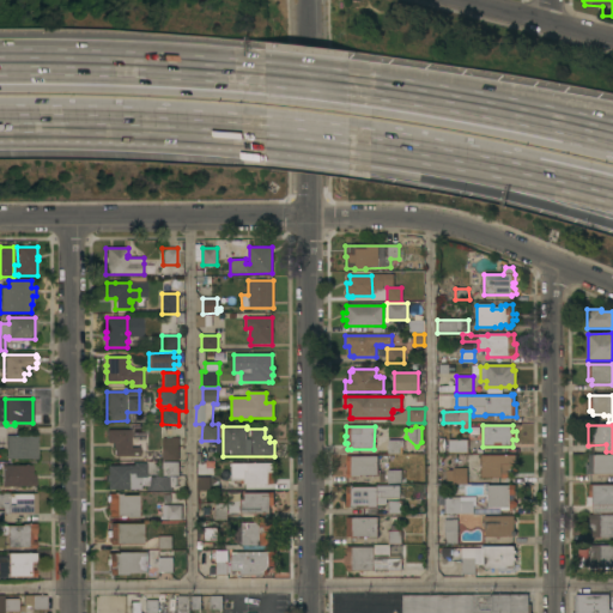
[(131,430),(131,448),(139,448),(139,450),(141,450),(141,454),(140,454),(140,456),(115,457),(115,449),(113,449),(113,443),(107,443),(107,430),(131,430)]
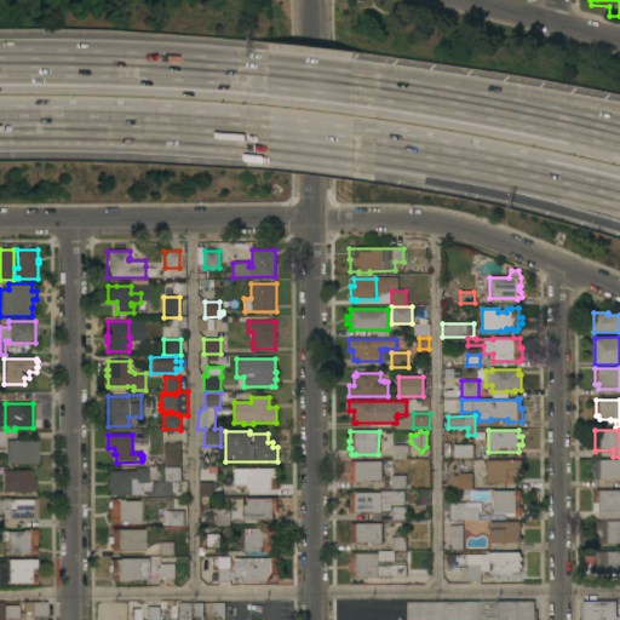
[(38,441),(38,464),(6,464),(6,441),(38,441)]
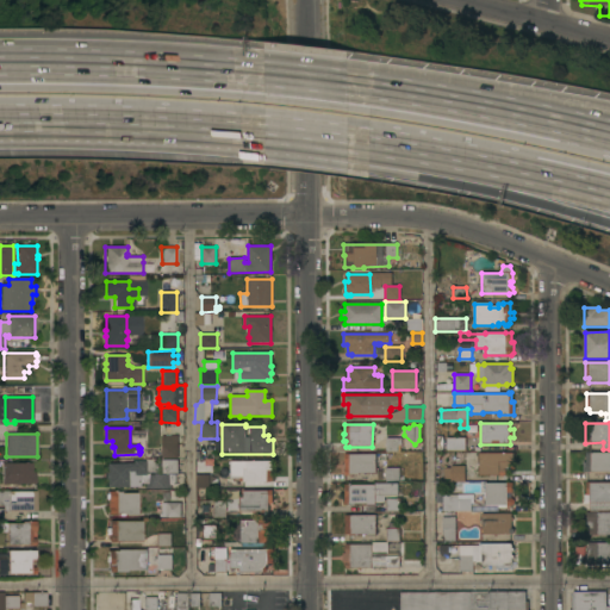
[(162,436),(178,436),(178,459),(162,459),(162,436)]
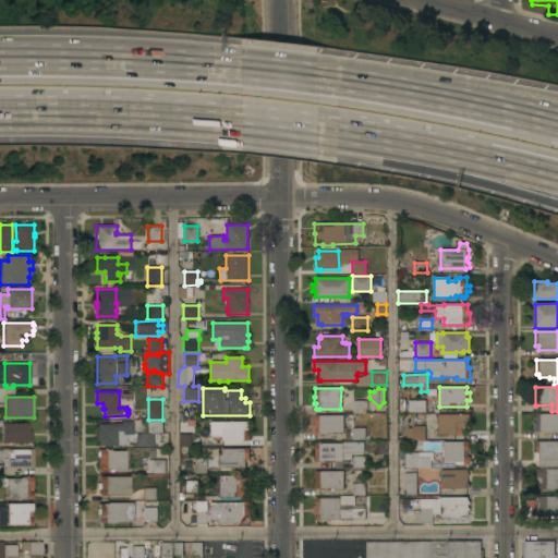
[(426,400),(426,413),(409,413),(409,401),(426,400)]
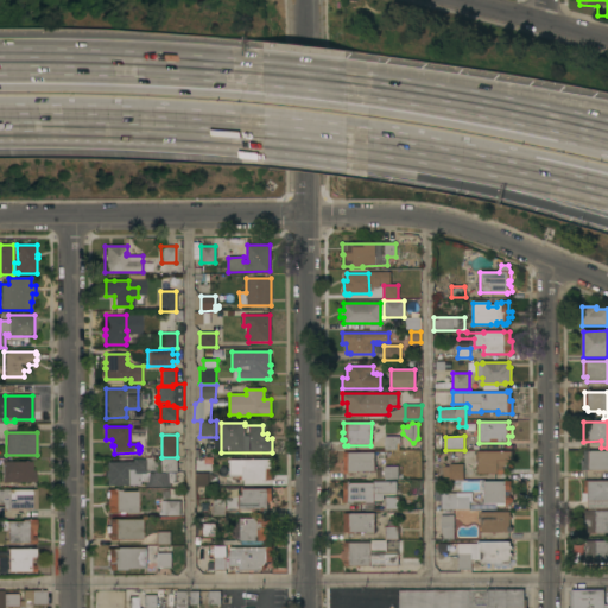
[(400,437),(400,444),(399,444),(399,450),(385,450),(385,437),(400,437)]
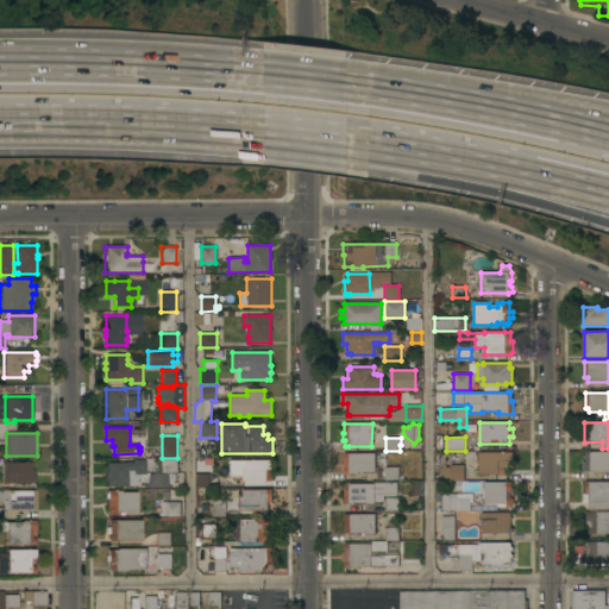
[(159,449),(159,458),(144,458),(144,449),(159,449)]
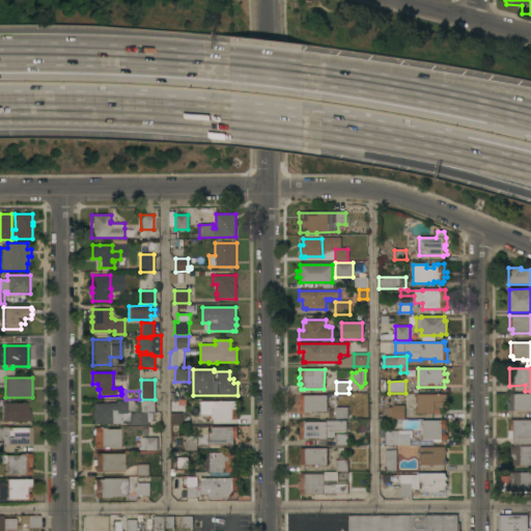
[(530,393),(530,412),(508,412),(508,402),(509,402),(509,393),(530,393)]
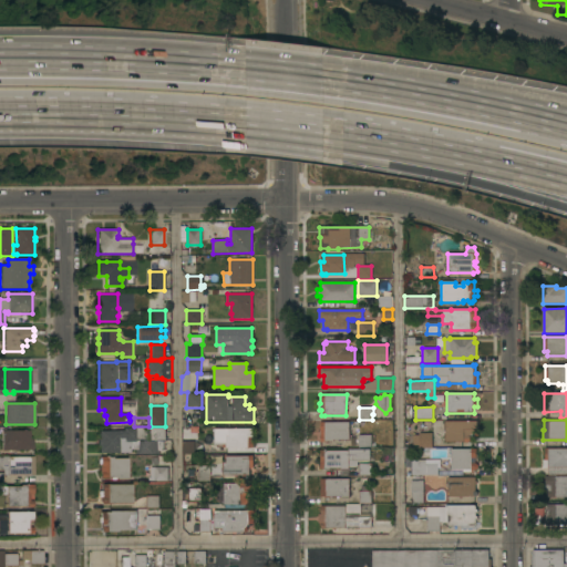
[(477,421),(477,436),(471,436),(471,443),(463,443),(463,442),(462,442),(462,443),(460,443),(460,442),(457,442),(457,444),(455,444),(455,442),(454,442),(454,443),(451,443),(451,442),(445,442),(445,422),(477,421)]
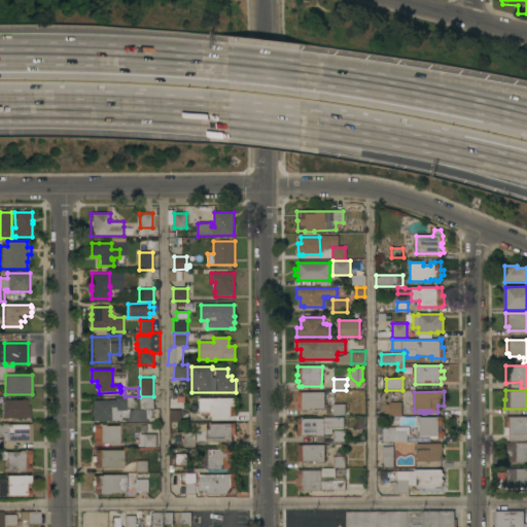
[(324,392),(324,409),(310,409),(310,411),(302,411),(297,411),(297,405),(299,405),(299,400),(297,400),(297,392),(302,392),(324,392)]
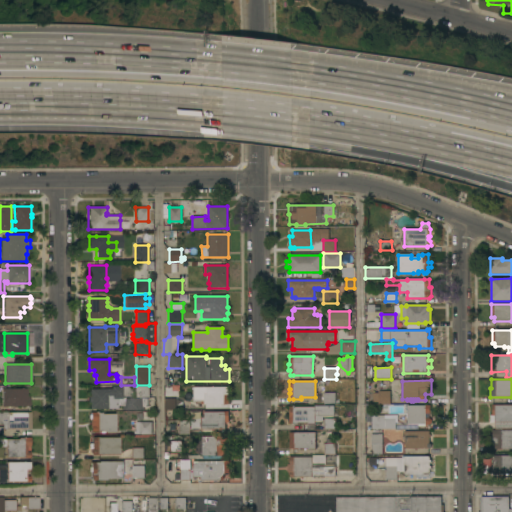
[(149,386),(149,397),(136,397),(136,386),(149,386)]
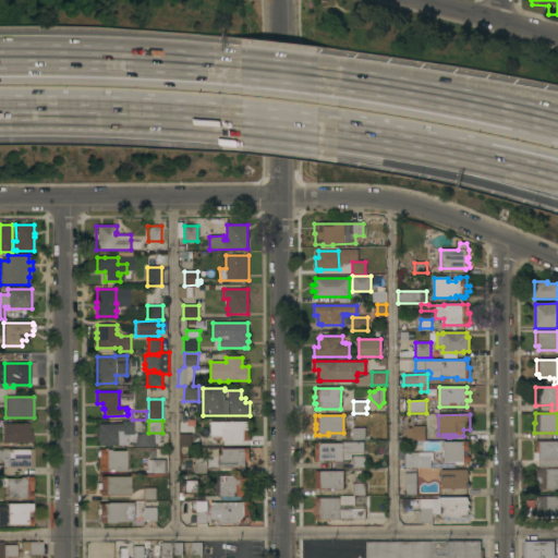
[(121,424),(121,422),(133,422),(133,435),(128,435),(128,446),(98,446),(97,439),(96,439),(96,433),(98,433),(97,424),(121,424)]
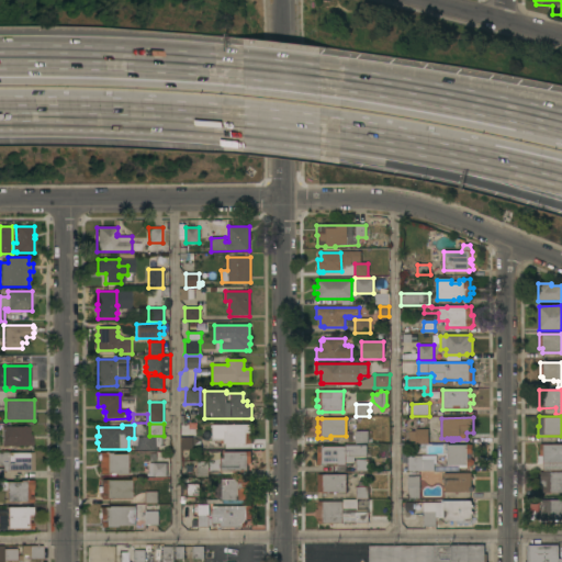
[(250,425),(250,444),(249,444),(249,445),(224,445),(224,434),(226,434),(226,425),(250,425)]
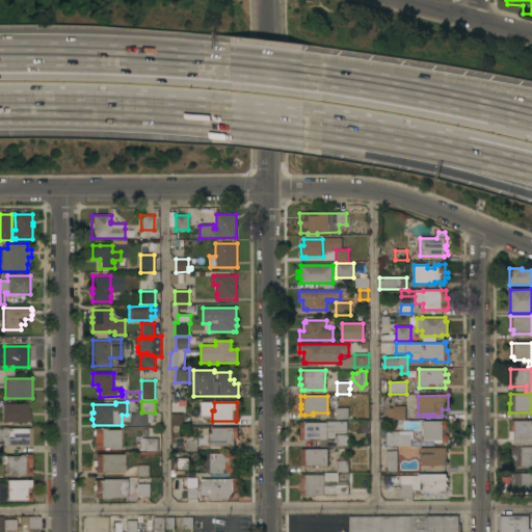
[(27,404),(27,413),(30,413),(30,423),(1,423),(1,404),(27,404)]
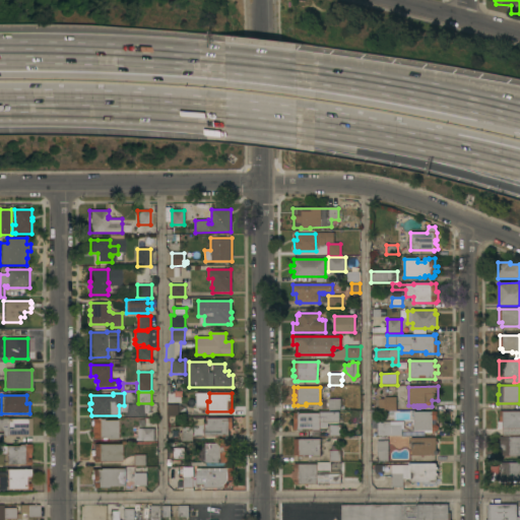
[(396,409),(385,409),(385,408),(378,408),(378,399),(384,399),(384,396),(396,396),(396,409)]
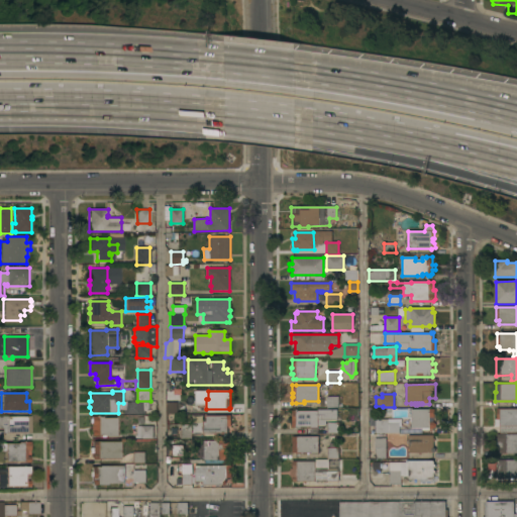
[(338,397),(338,408),(327,408),(327,397),(338,397)]
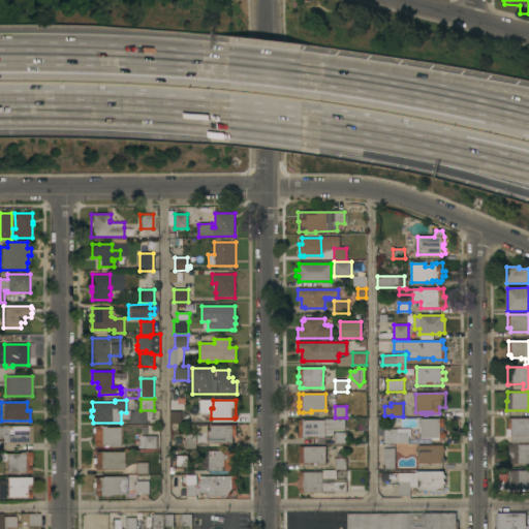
[(152,411),(152,422),(148,422),(148,425),(125,424),(126,419),(128,419),(128,411),(152,411)]
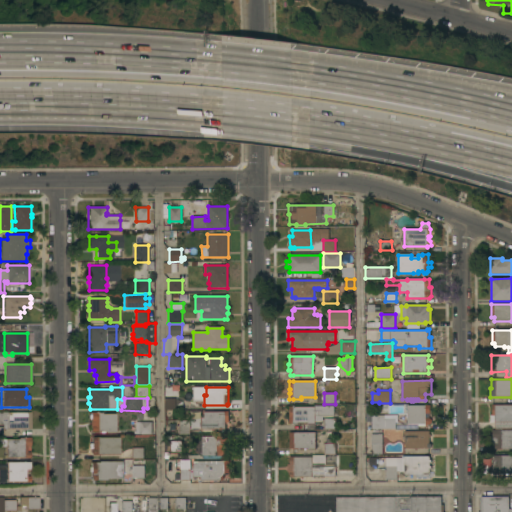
[(175,410),(164,410),(164,399),(175,399),(175,410)]
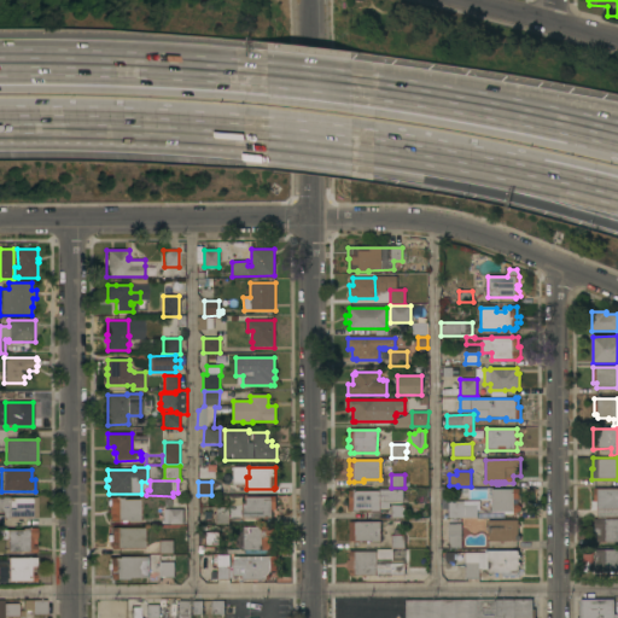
[(519,489),(519,499),(518,499),(518,505),(520,507),(520,511),(518,513),(513,513),(513,512),(493,512),(491,490),(519,489)]
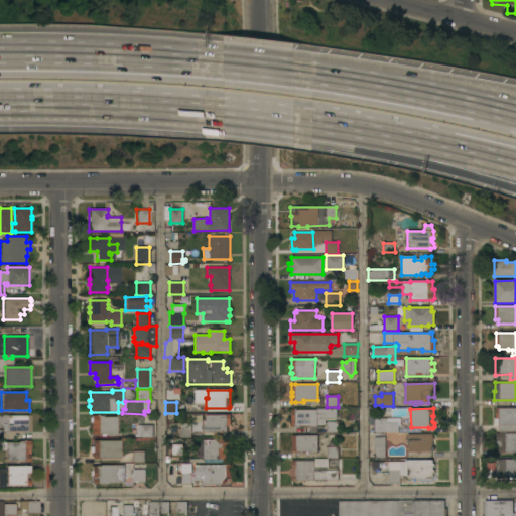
[(515,426),(498,426),(498,419),(496,419),(496,408),(499,408),(515,408),(515,426)]
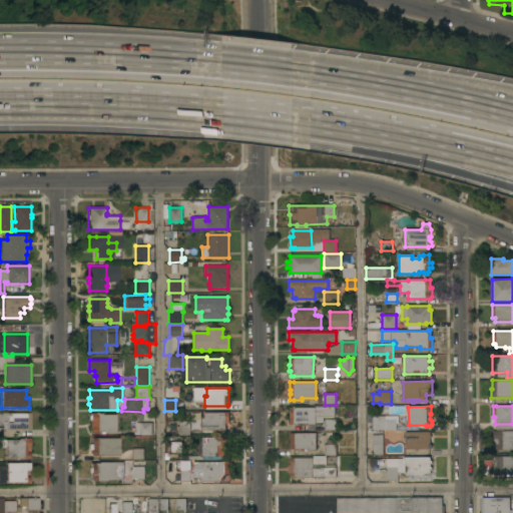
[(315,408),(315,407),(335,407),(335,418),(324,418),(324,422),(316,422),(316,425),(309,425),(309,424),(298,424),(298,425),(294,425),(290,425),(290,407),(294,407),(294,408),(315,408)]
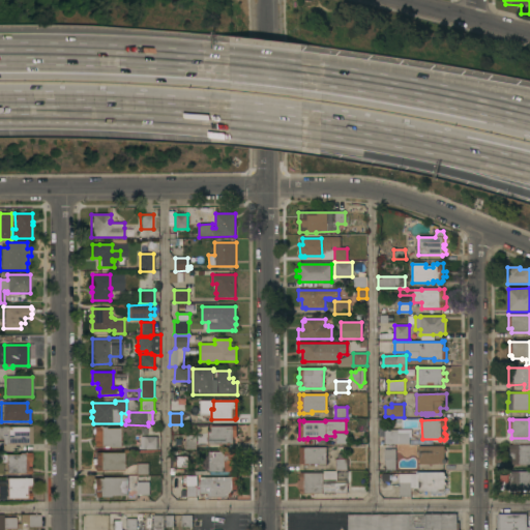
[(233,427),(233,425),(237,425),(237,438),(233,438),(233,444),(204,444),(204,439),(208,439),(208,433),(211,433),(211,427),(233,427)]
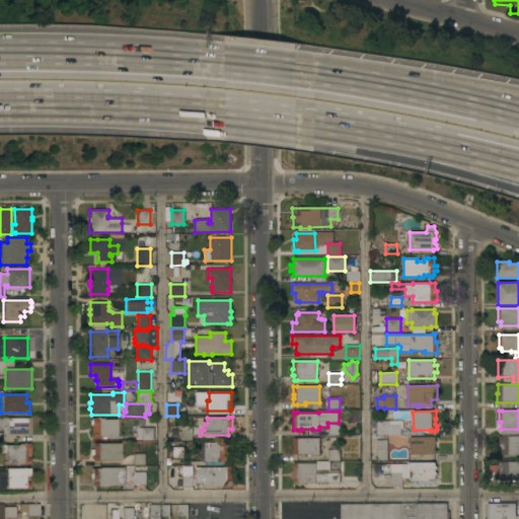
[(0,419),(1,419),(1,418),(7,418),(7,419),(26,419),(26,418),(31,418),(31,435),(26,435),(2,435),(2,442),(0,442),(0,433),(2,433),(2,431),(1,431),(1,429),(0,429),(0,419)]
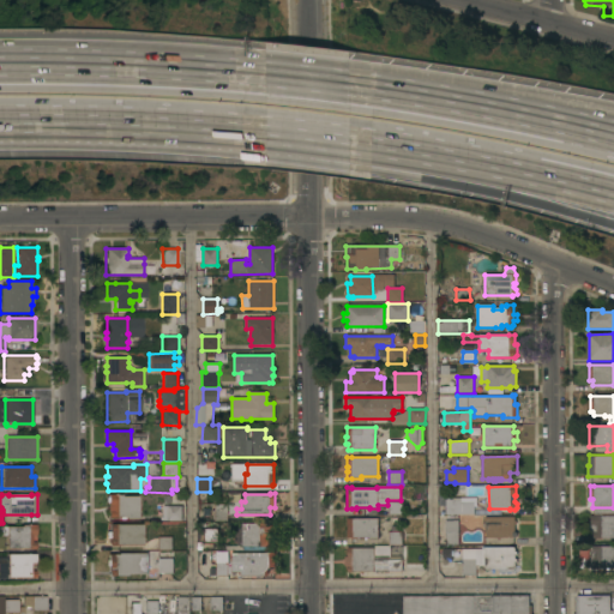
[(138,519),(125,519),(120,519),(120,518),(108,518),(108,495),(121,495),(121,497),(138,497),(138,519)]
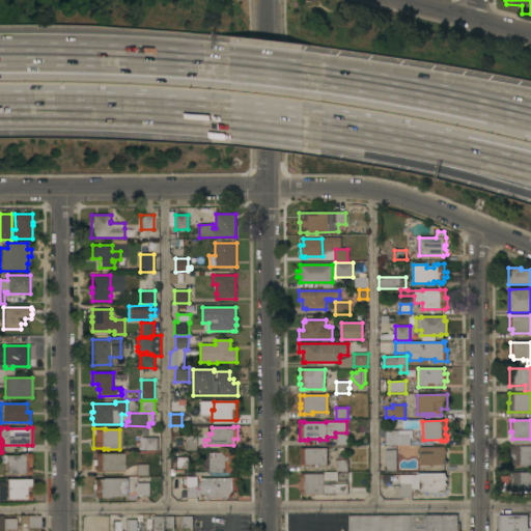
[(398,430),(398,435),(410,435),(410,445),(386,445),(386,431),(398,430)]
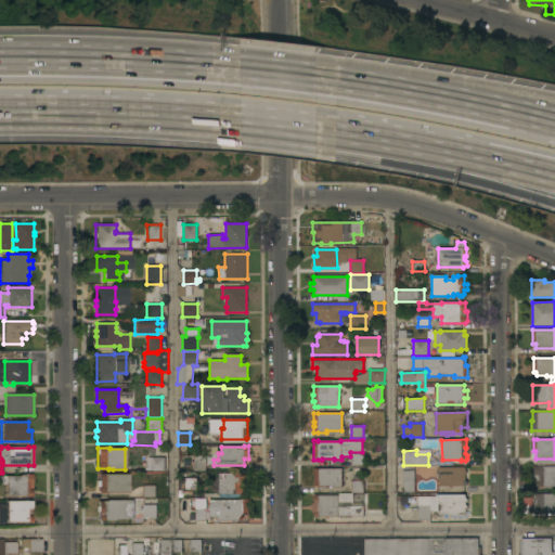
[(364,465),(352,465),(352,454),(364,454),(364,465)]
